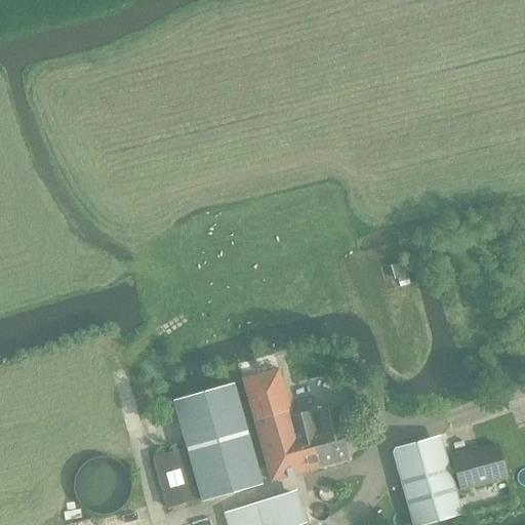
[(271,482),(349,461),(336,406),(292,416),(279,372),(243,382),(256,431),(271,482)]
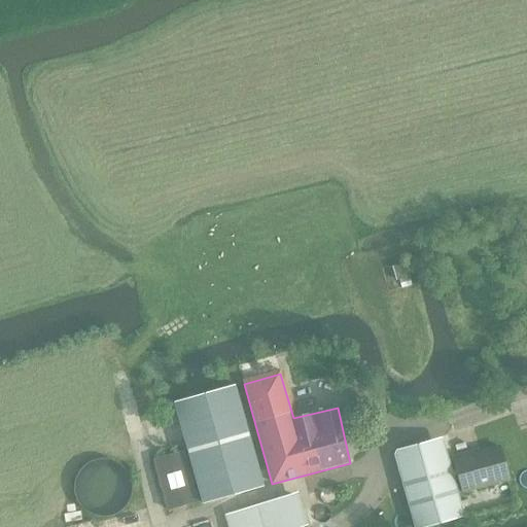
[(203,503),(262,487),(234,386),(174,402),(203,503)]
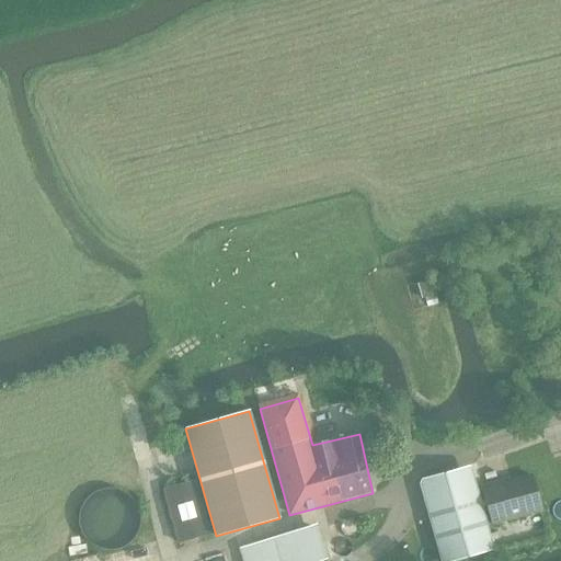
[(447,474),(423,481),(420,487),(441,560),(458,560),(494,550),(488,525),(540,511),(531,477),(455,499),(447,474)]
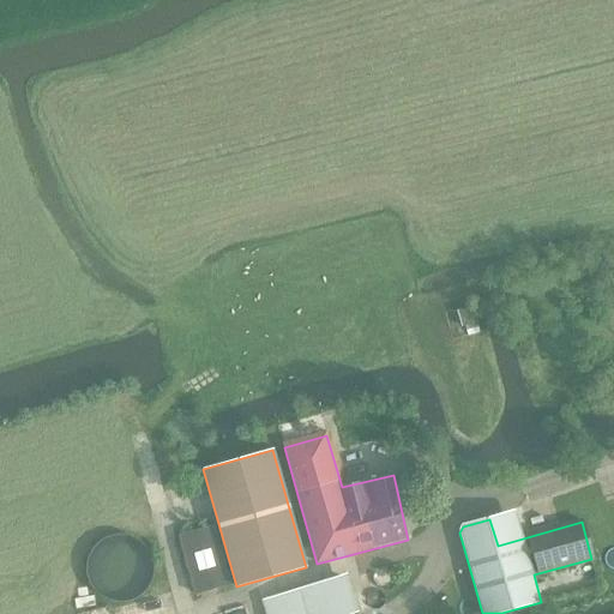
[(215,528),(179,537),(194,594),(230,584),(215,528)]
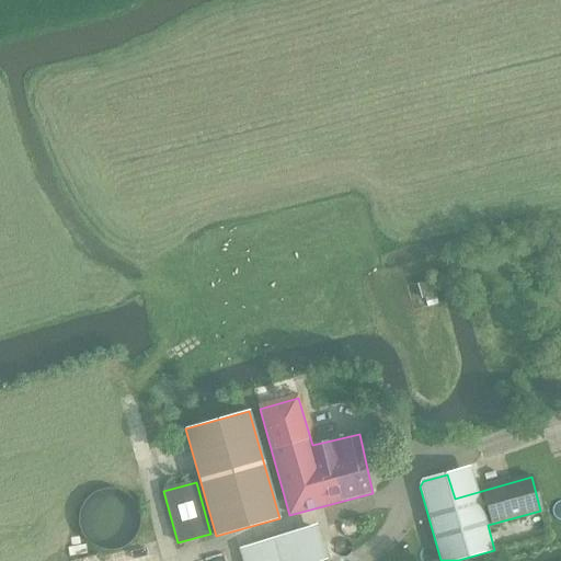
[(319,560),(310,527),(240,549),(243,560),(319,560)]
